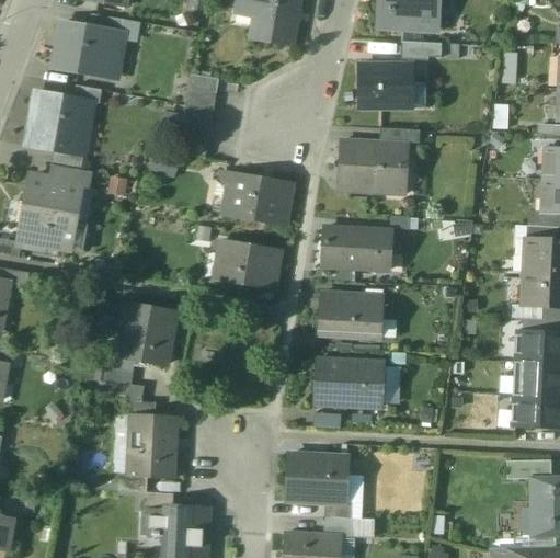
[(237,0),(232,27),(251,31),(250,37),(293,44),(300,0),(237,0)]
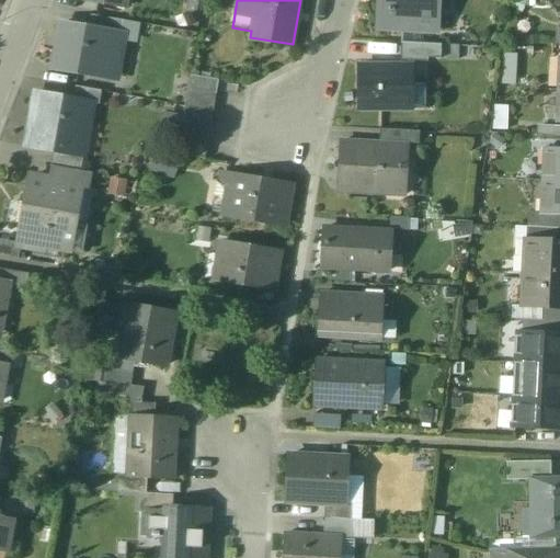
[(379,0),(378,26),(419,30),(421,2),(438,3),(438,0),(379,0)]
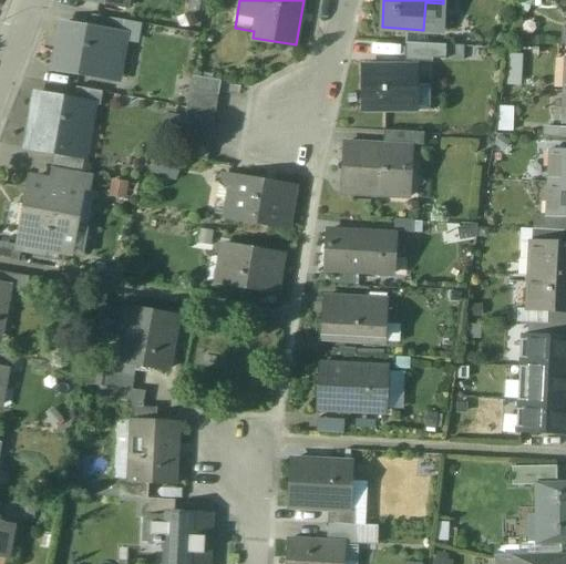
[(125,19),(93,13),(90,27),(112,30),(112,32),(116,32),(122,33),(125,19)]
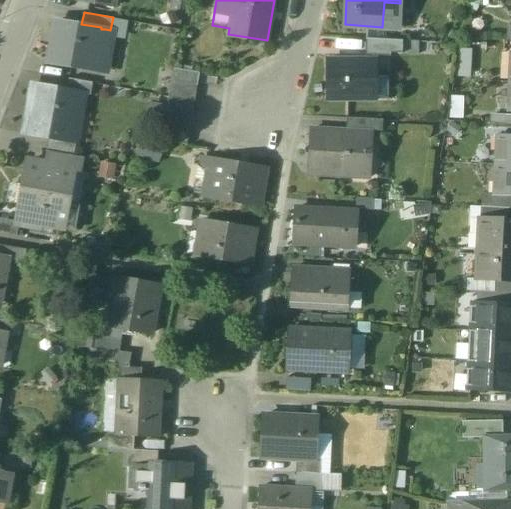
[(81,24),(57,20),(50,61),(98,70),(105,29),(101,29),(101,27),(81,24)]
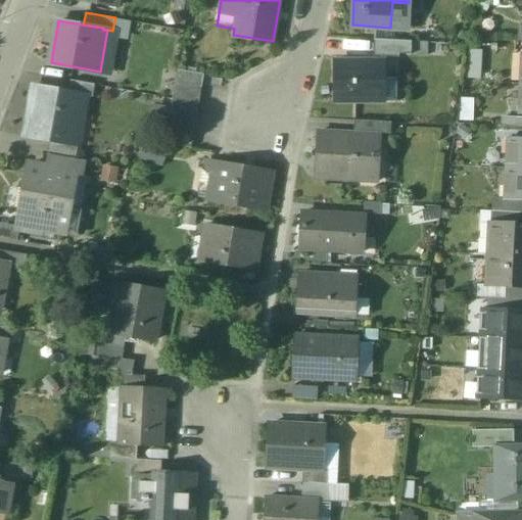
[(411,40),(374,38),(374,54),(398,55),(398,52),(411,53),(411,40)]
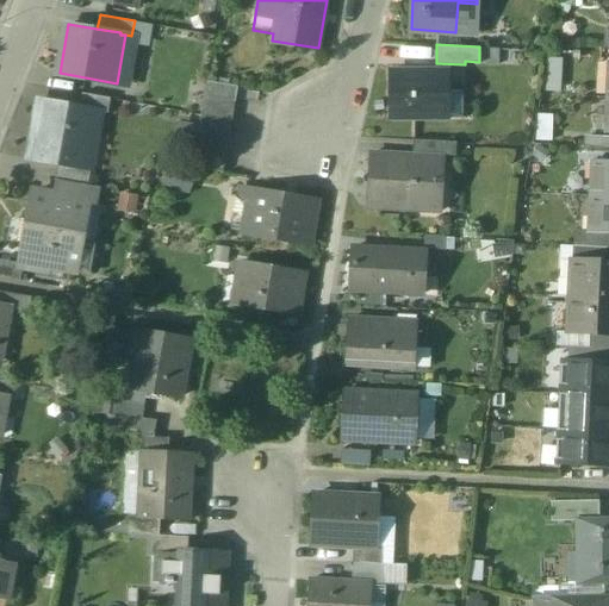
[(498,48),(479,47),(479,62),(498,62),(498,48)]
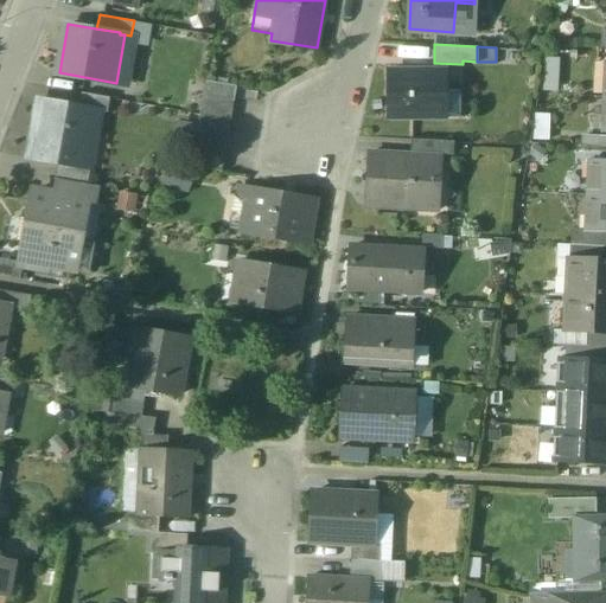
[(446,69),(388,70),(388,116),(447,116),(446,88),(446,69)]
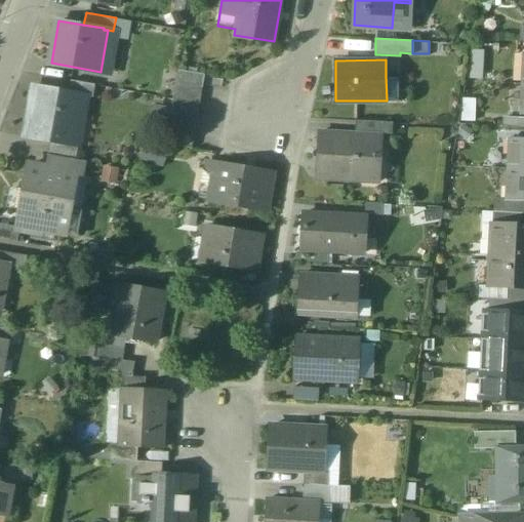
[(204,73),(178,69),(176,81),(202,85),(204,73)]
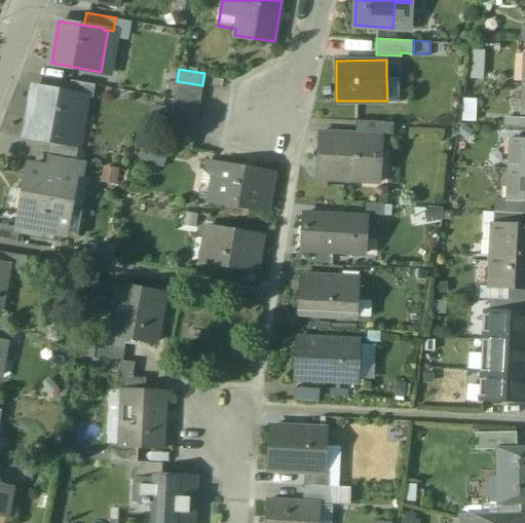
[(400,76),(386,76),(387,101),(400,100),(400,76)]
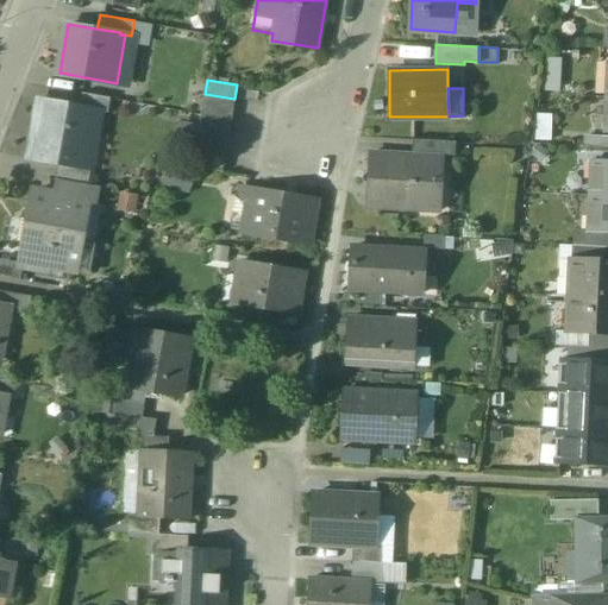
[(111,96),(83,92),(81,106),(101,109),(101,111),(108,112),(111,96)]
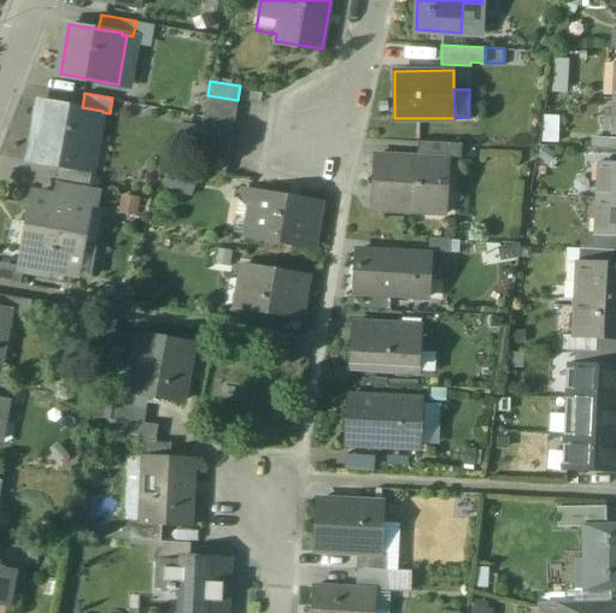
[(238,100),(207,95),(205,110),(235,115),(238,100)]
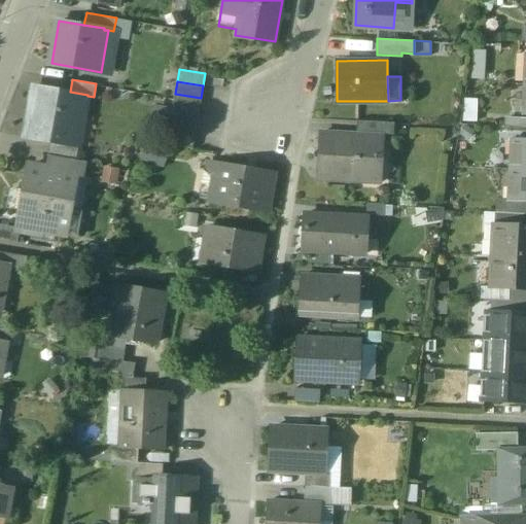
[(70,92),(38,85),(33,116),(27,115),(24,136),(50,140),(72,144),(73,143),(77,116),(83,117),(88,96),(88,95),(70,92)]
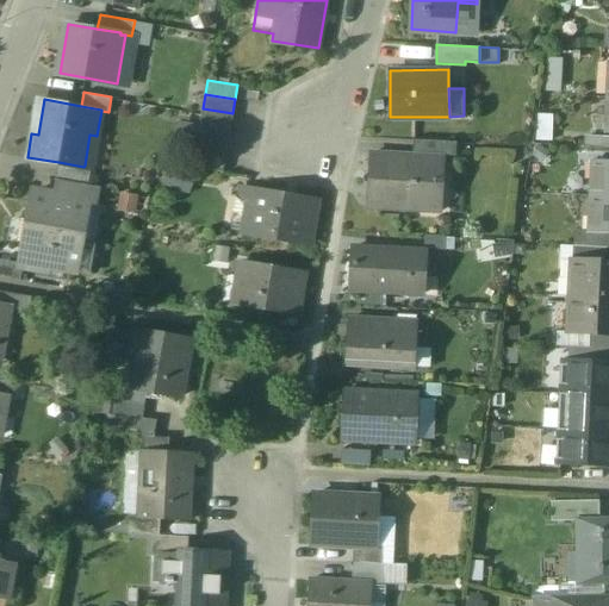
[(232,113),(203,108),(200,123),(230,127),(232,113)]
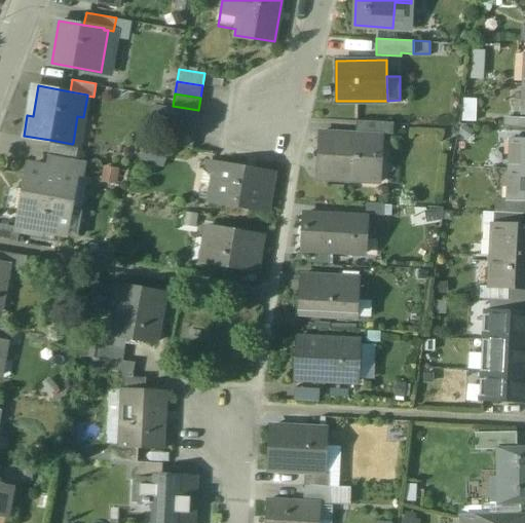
[(198,110),(173,106),(171,118),(196,122),(198,110)]
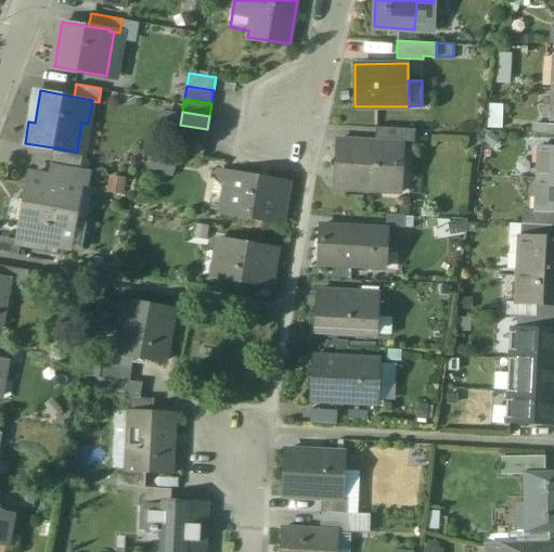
[(207,129),(180,125),(178,137),(205,142),(207,129)]
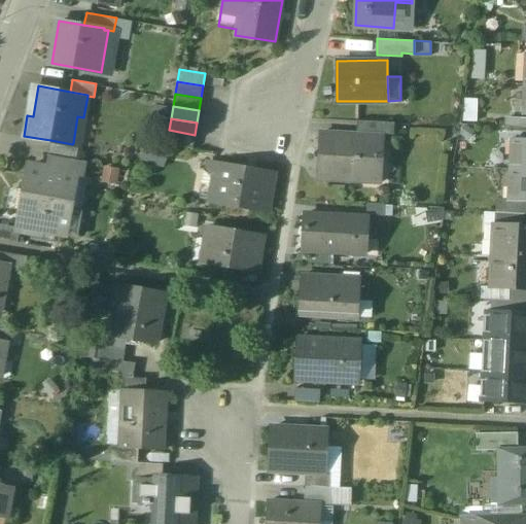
[(385,120),(357,119),(356,134),(379,135),(379,136),(385,136),(385,120)]
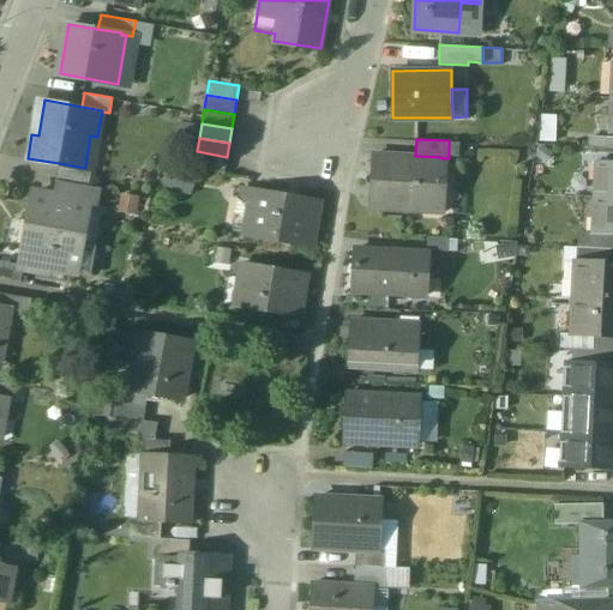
[(227,157),(197,151),(194,165),(224,171),(227,157)]
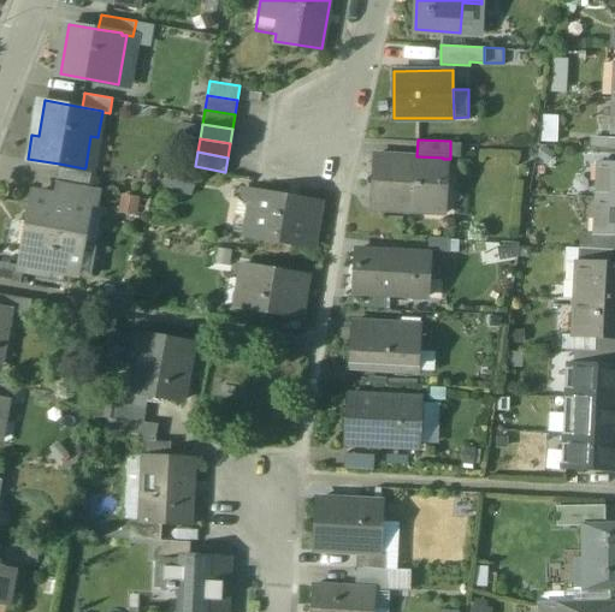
[(417,156),(374,154),(372,208),(441,212),(443,159),(443,158),(417,156)]
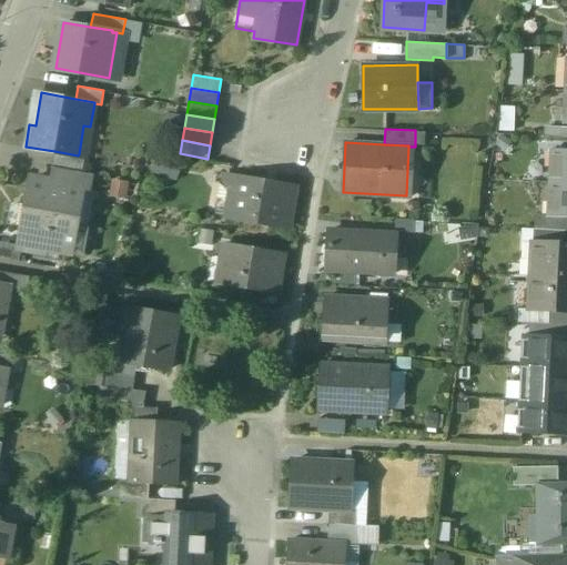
[(566,149),(553,149),(550,182),(566,182),(566,149)]
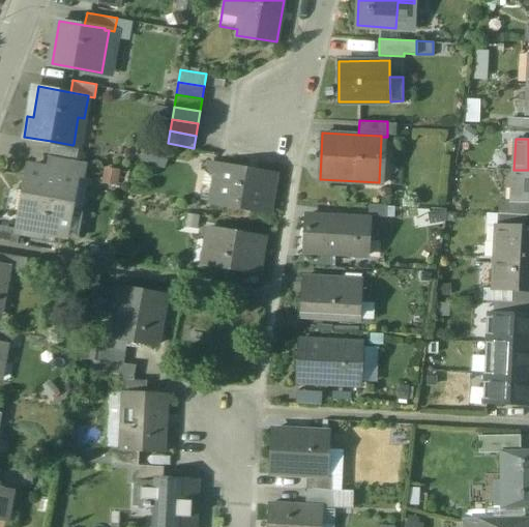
[(72,145),(51,141),(48,155),(58,157),(77,160),(80,145),(74,144),(72,145)]
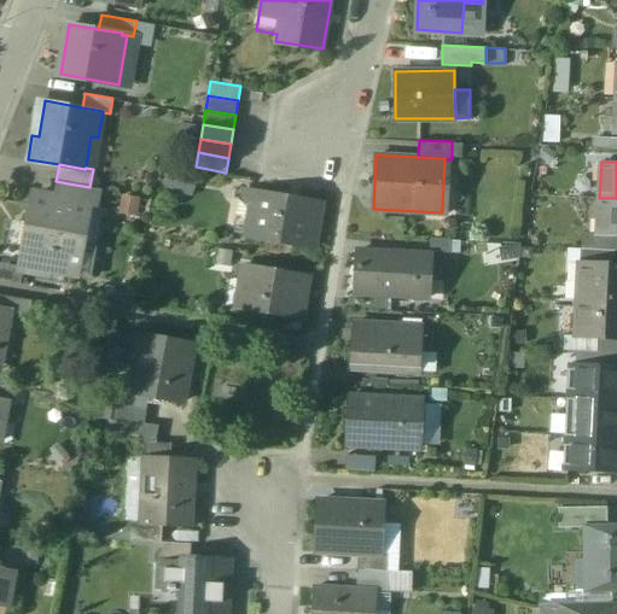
[(89,187),(68,183),(65,199),(65,200),(91,205),(89,205),(97,206),(100,188),(89,187)]
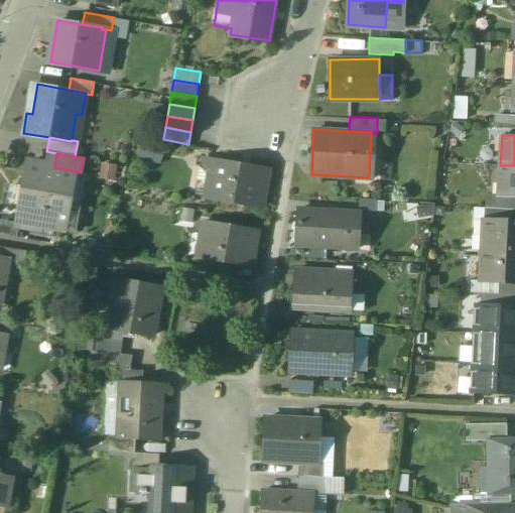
[(268,169),(213,160),(207,196),(262,206),(268,169)]
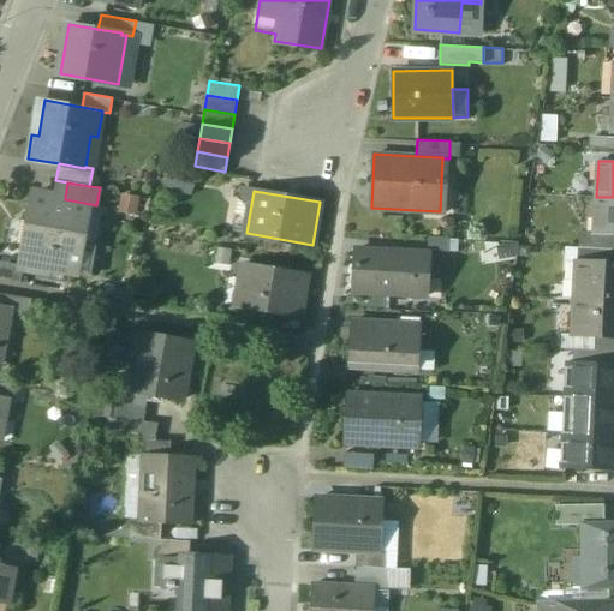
[(65,198),(35,192),(25,243),(30,244),(25,268),(49,271),(51,268),(67,270),(72,241),(82,244),(83,243),(89,204),(90,204),(65,199),(65,198)]
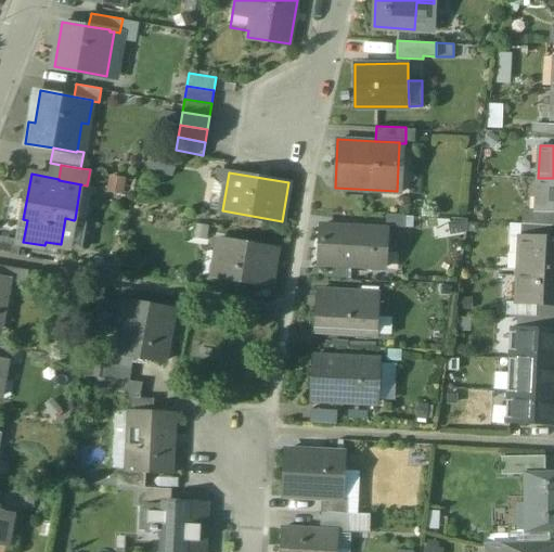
[(553,178),(538,178),(536,210),(546,210),(553,210),(553,178)]
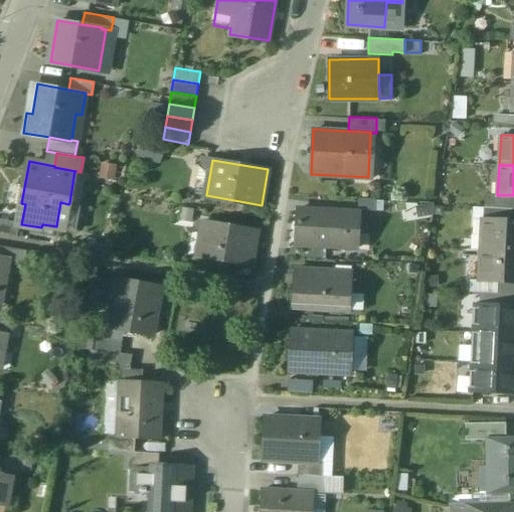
[(373,208),(372,195),(357,196),(358,208),(373,208)]
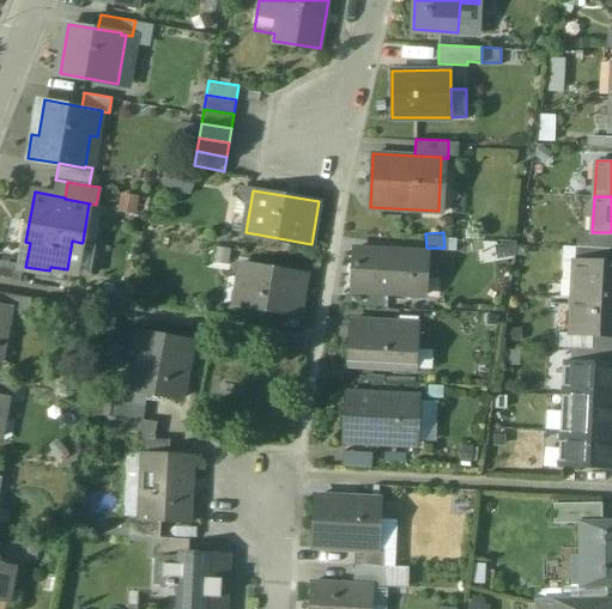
[(82,243),(72,241),(67,269),(77,272),(77,270),(89,273),(94,244),(83,242),(82,243)]
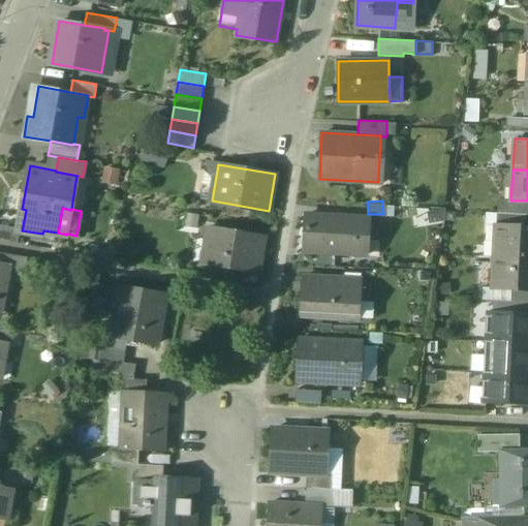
[(521,213),(496,212),(496,224),(525,225),(526,213),(521,213)]
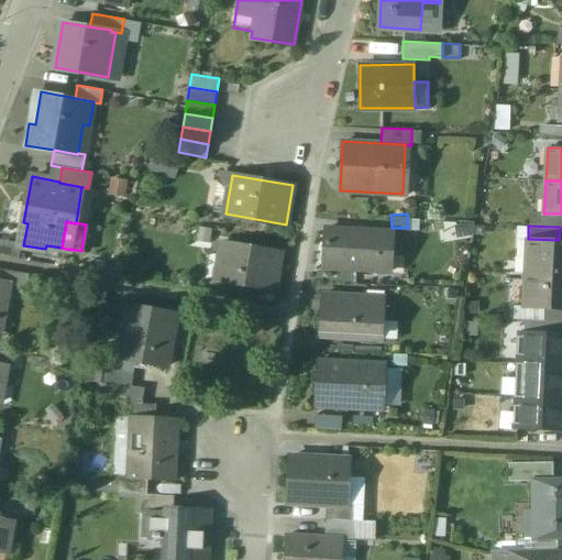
[(392,231),(326,228),(324,266),(376,268),(377,253),(390,254),(392,231)]
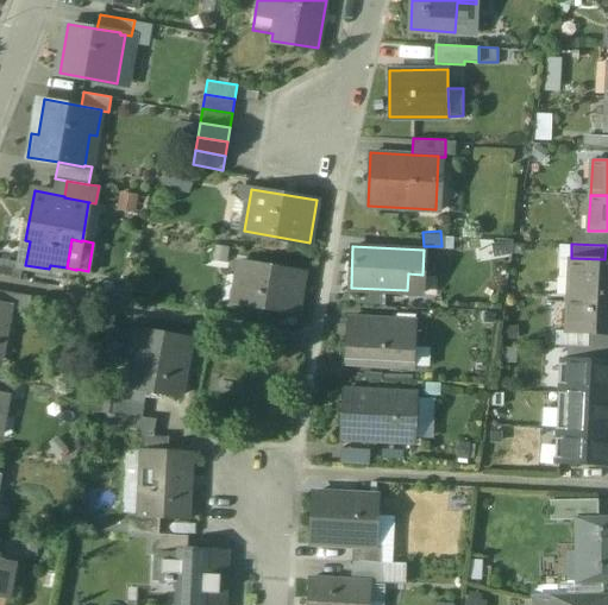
[(24,262),(0,257),(0,275),(22,278),(24,262)]
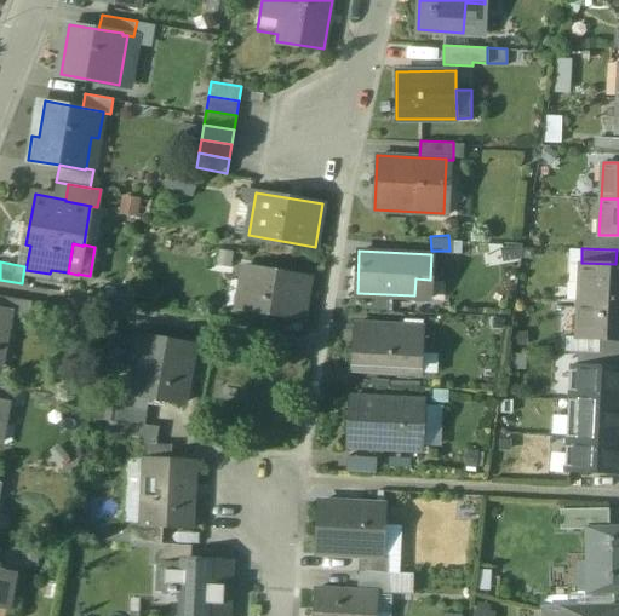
[(618,264),(615,264),(582,263),(579,299),(618,300),(618,264)]
